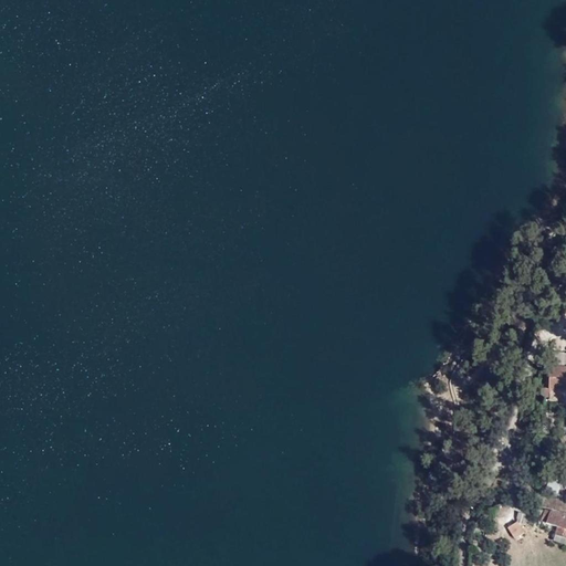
[(565,353),(552,353),(552,366),(563,367),(565,366),(565,353)]
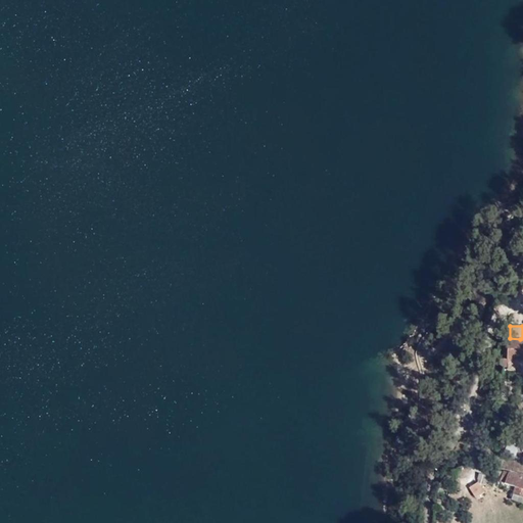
[(508,360),(500,360),(500,367),(507,367),(507,370),(522,370),(522,338),(520,339),(510,338),(509,338),(508,360)]
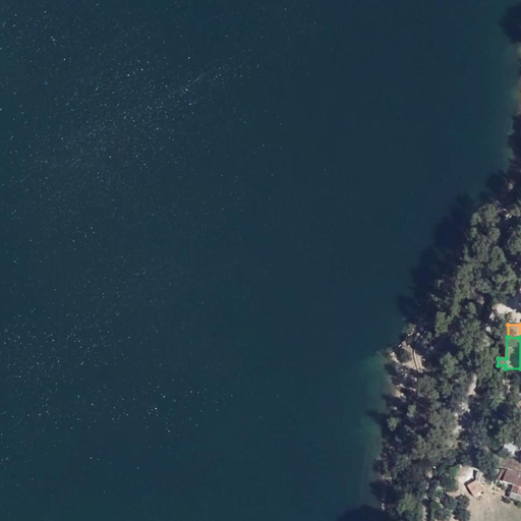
[(504,451),(514,455),(518,445),(508,441),(504,451)]
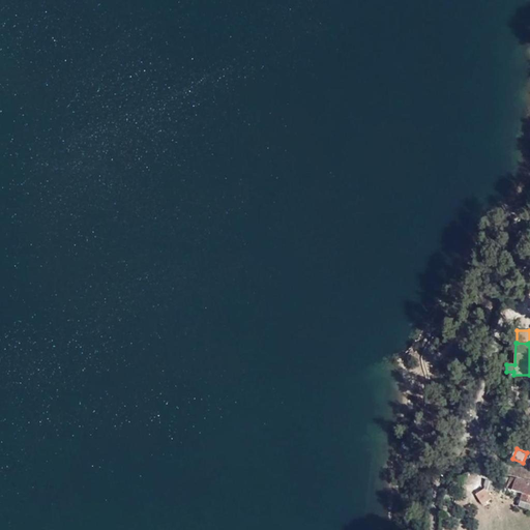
[(529,483),(511,477),(507,489),(523,494),(519,505),(529,509),(529,483)]
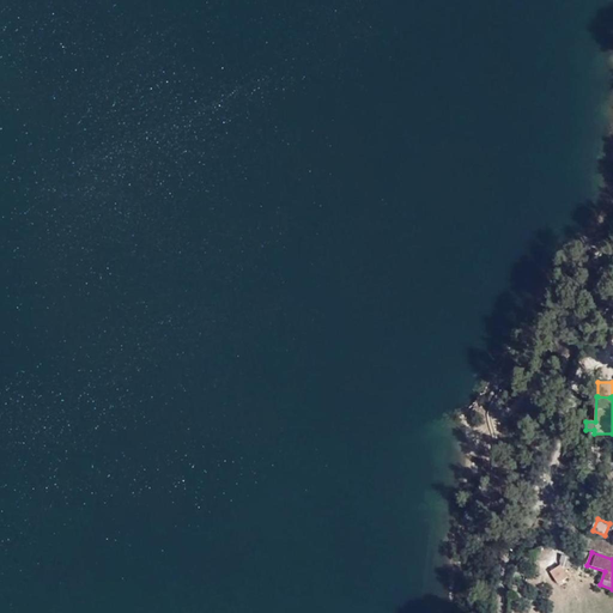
[(566,564),(572,566),(575,559),(562,556),(559,565),(560,566),(566,568),(566,564)]
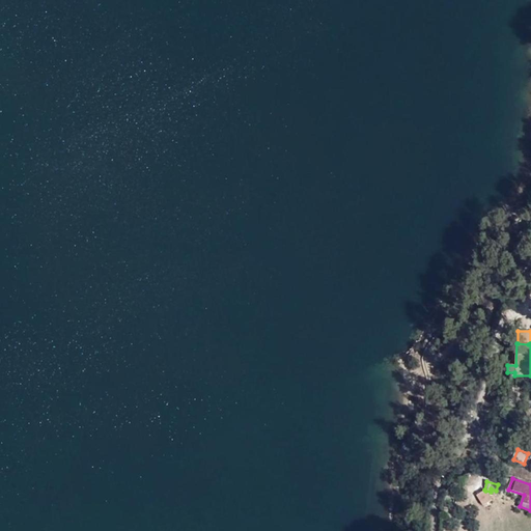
[(492,501),(485,491),(477,496),(483,506),(492,501)]
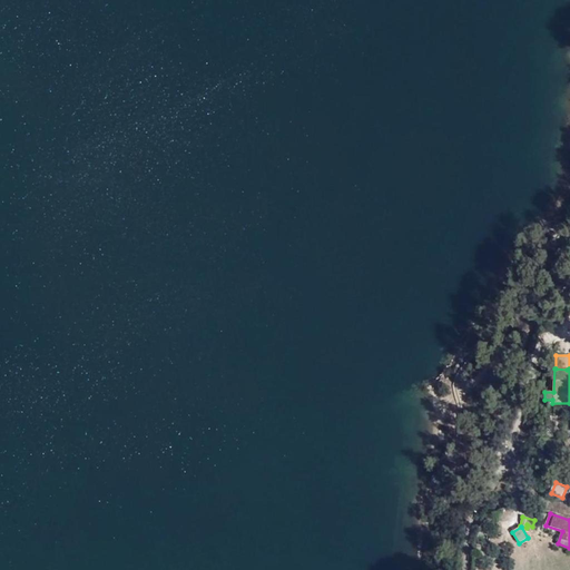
All buildings are outlined.
